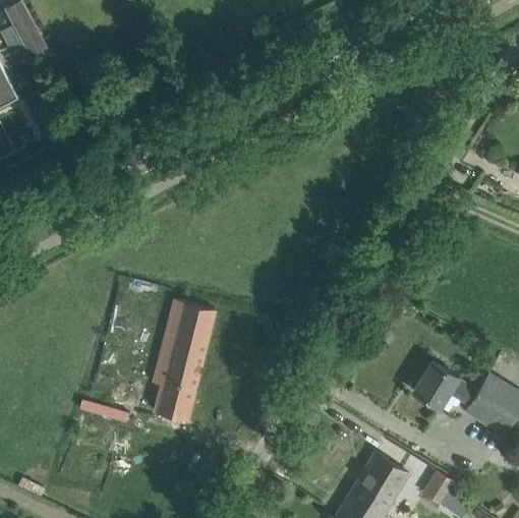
[(48,50),(33,21),(23,3),(8,10),(33,57),(48,50)]
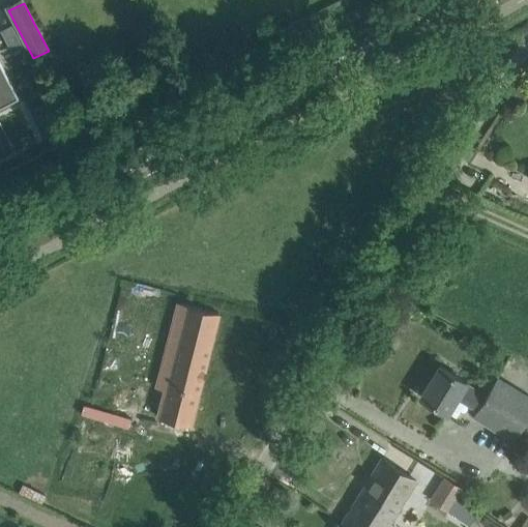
[(13,56),(25,51),(13,28),(2,34),(13,56)]
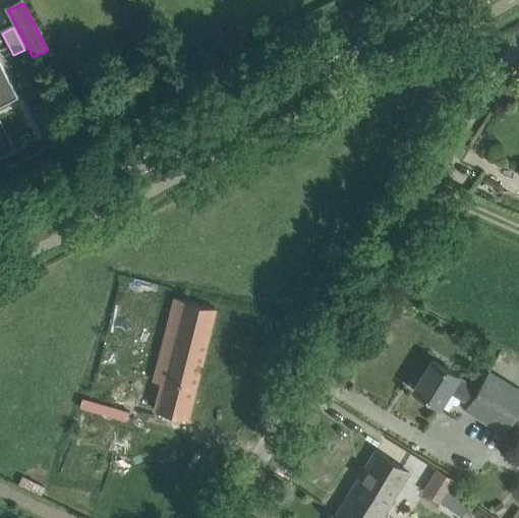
[(21,65),(29,62),(23,53),(17,56),(21,65)]
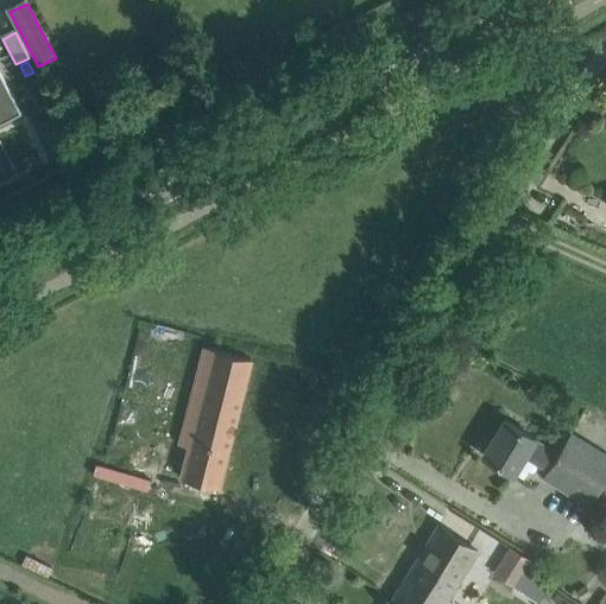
[(0,127),(21,116),(0,74),(0,127)]
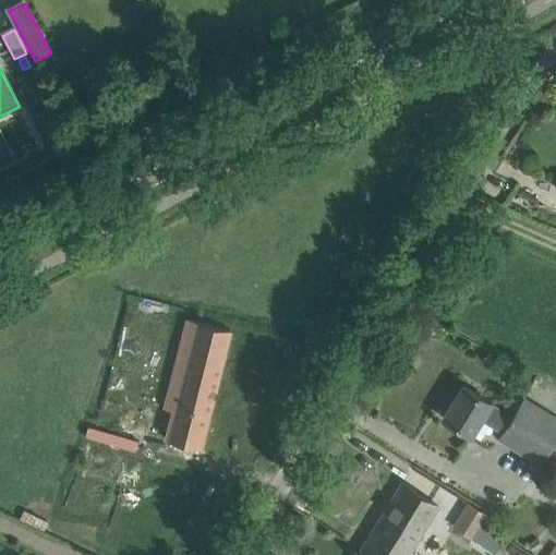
[(176,413),(169,443),(203,451),(232,333),(190,323),(168,412),(176,413)]
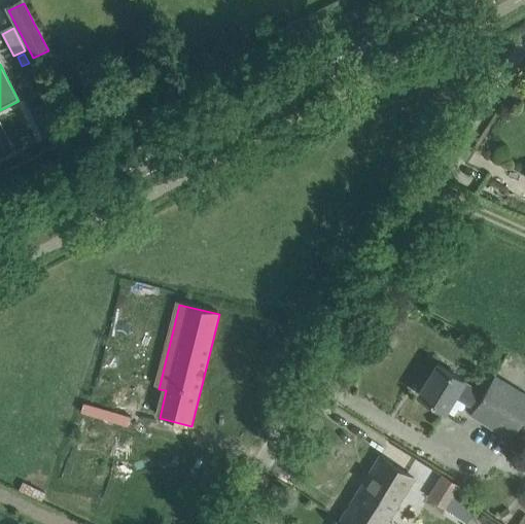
[(485,396),(456,379),(439,368),(420,397),(448,414),(457,398),(476,410),(473,416),(513,441),(524,421),(524,394),(497,378),(485,396)]
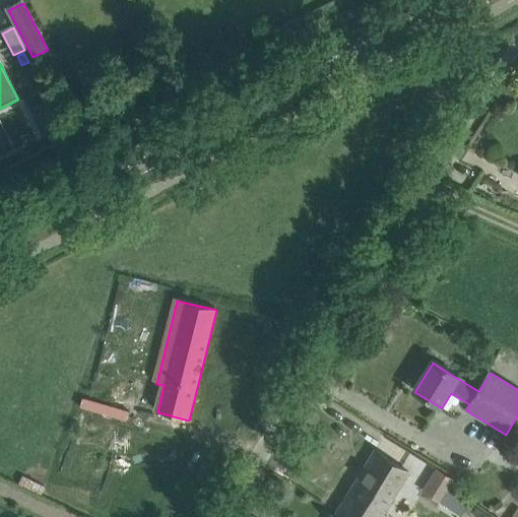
[(383,516),(409,473),(394,463),(377,453),(338,516),(383,516)]
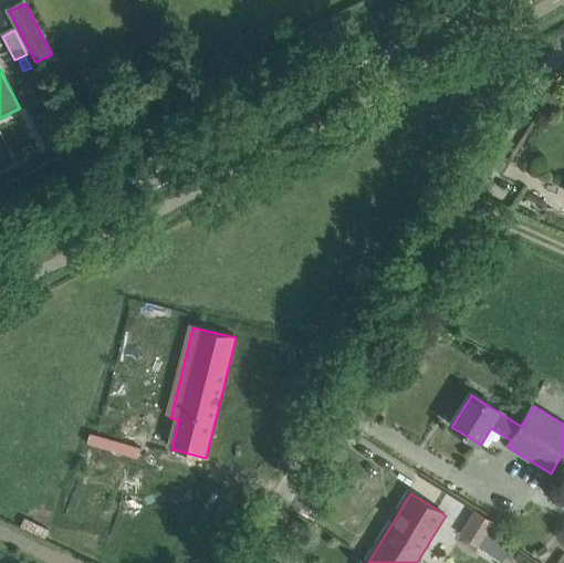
[(483,550),(498,525),(476,512),(461,537),(483,550)]
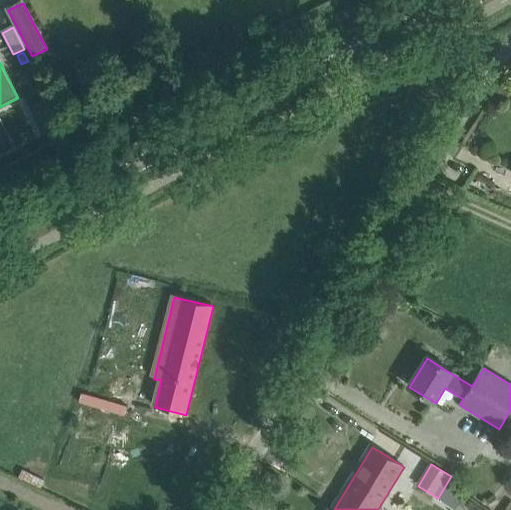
[(496,498),(488,503),(491,509),(494,509),(500,505),(496,498)]
